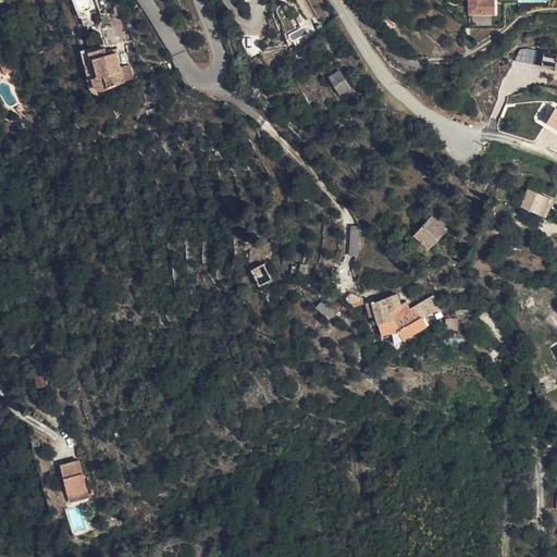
[(469,0),(469,1),(471,31),(504,29),(505,26),(504,4),(494,4),(493,0),(469,0)]
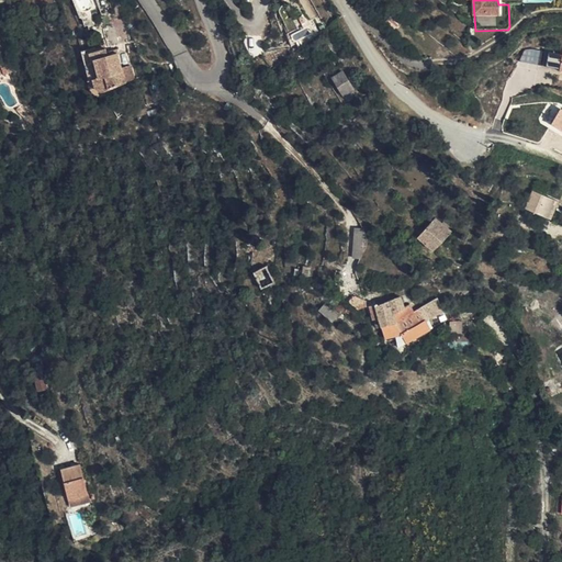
[(402,24),(394,18),(386,25),(394,32),(402,24)]
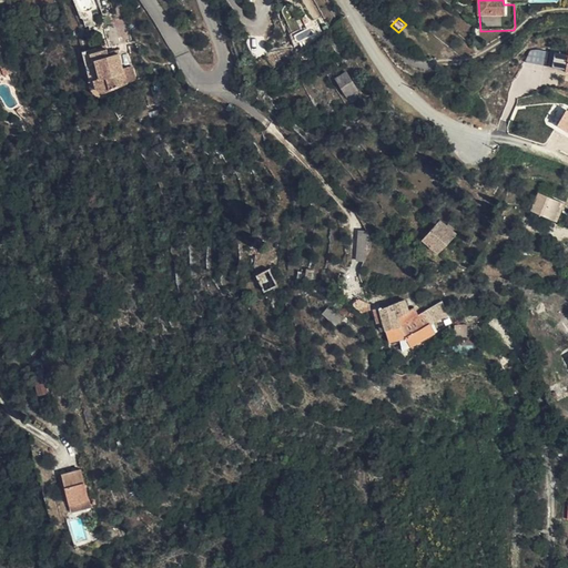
[(253,58),(264,54),(260,38),(249,41),(253,58)]
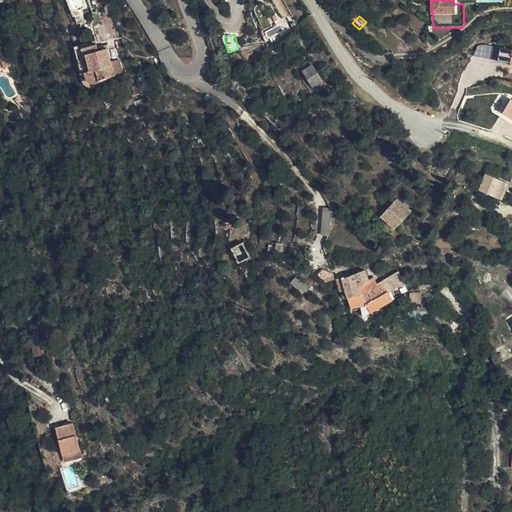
[(83,72),(77,72),(77,77),(81,83),(88,87),(95,87),(95,81),(118,79),(117,63),(108,63),(106,46),(98,48),(97,42),(81,44),(83,72)]
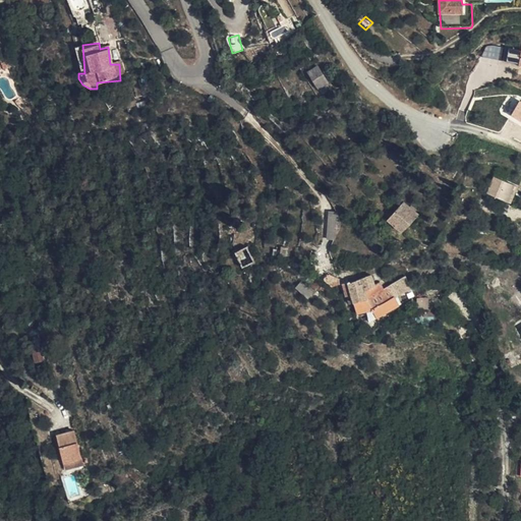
[(75,46),(78,73),(84,73),(82,45),(75,46)]
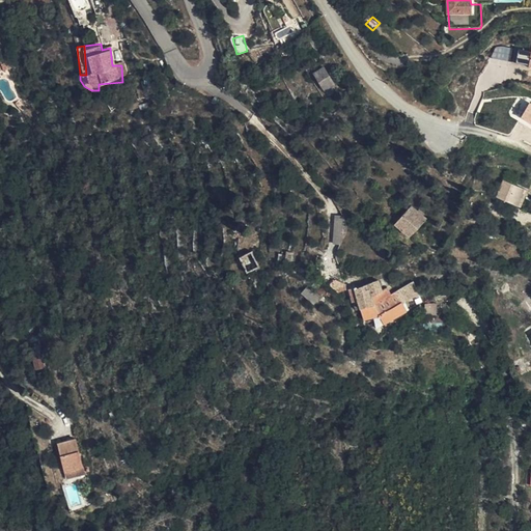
[(519,48),(515,62),(527,64),(530,50),(519,48)]
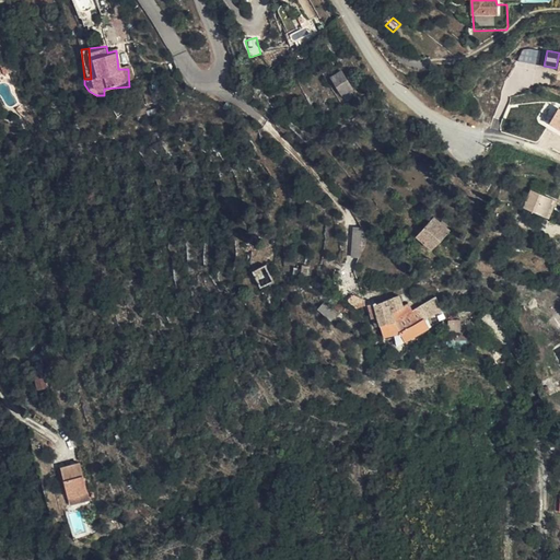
[(328,79),(343,105),(356,96),(341,72),(328,79)]
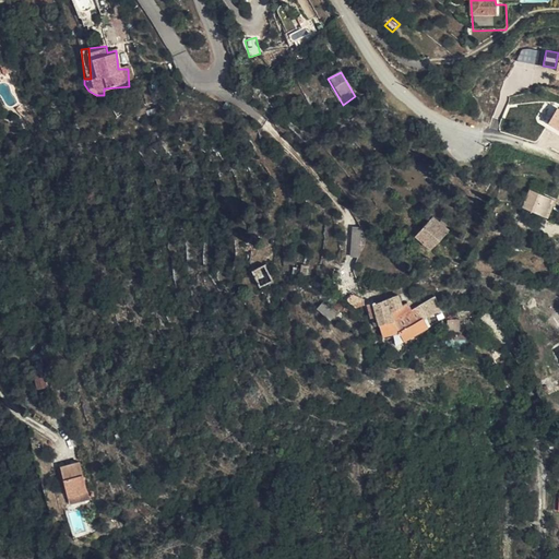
[(558,108),(557,107),(547,125),(558,131),(558,108)]
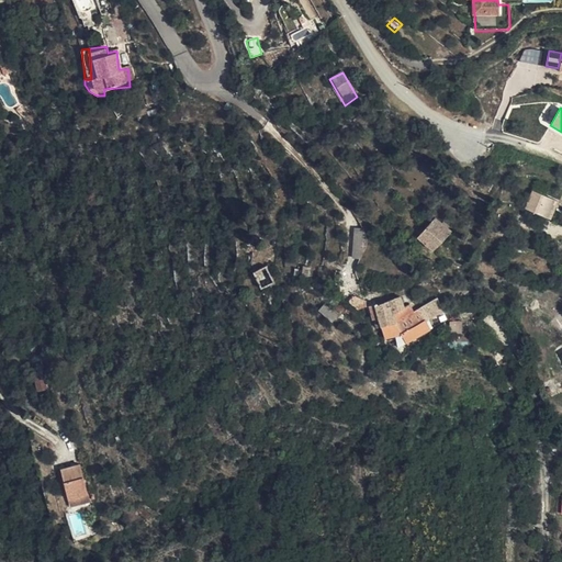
[(554,226),(561,210),(561,209),(539,198),(530,214),(554,226)]
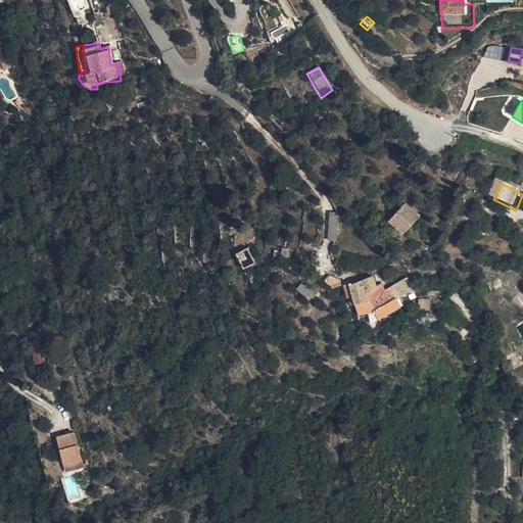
[(418,219),(405,205),(388,221),(403,236),(418,219)]
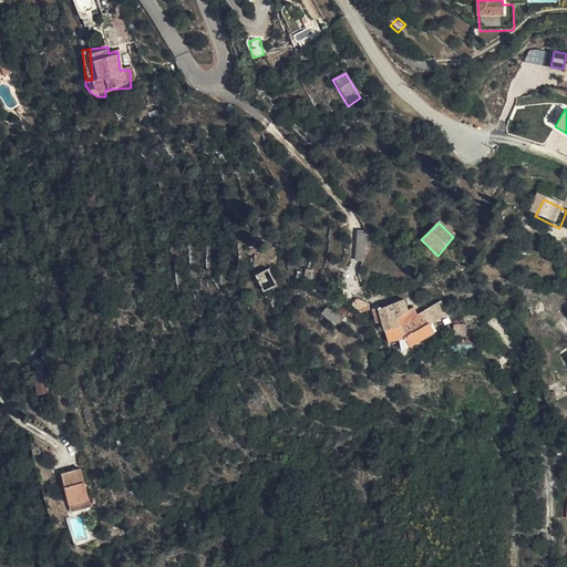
[(352,259),(363,261),(369,233),(358,230),(352,259)]
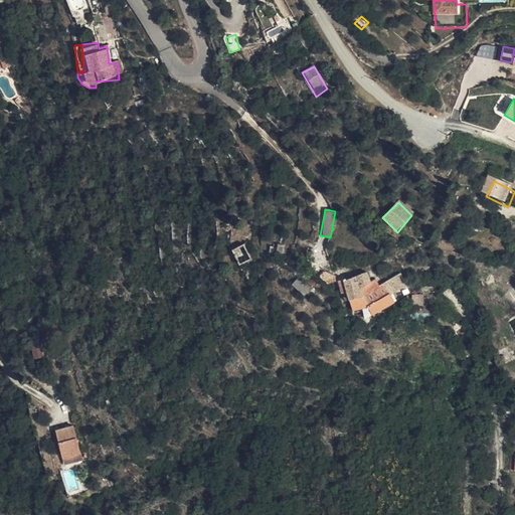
[(232,249),(239,265),(250,260),(243,244),(232,249)]
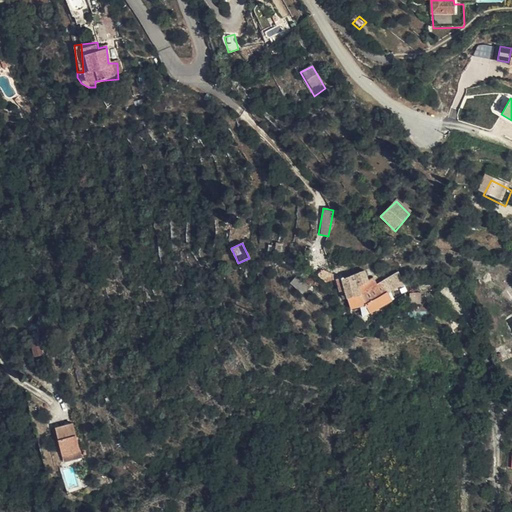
[(365,272),(352,276),(357,286),(369,281),(365,272)]
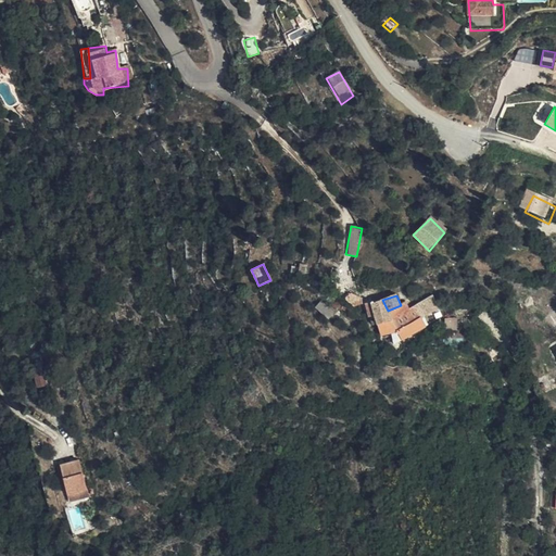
[(325,319),(331,313),(319,300),(313,307),(325,319)]
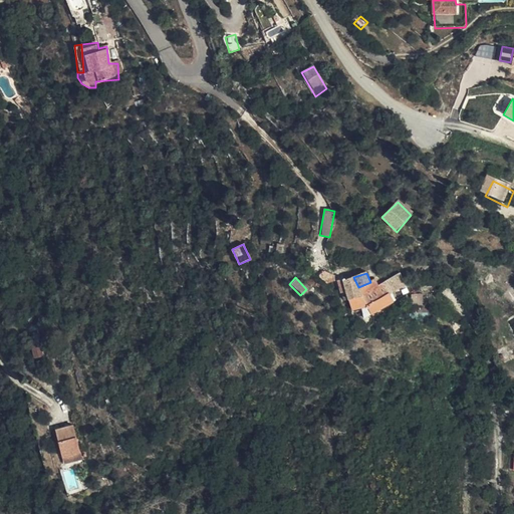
[(340,281),(343,293),(348,292),(358,287),(353,277),(340,281)]
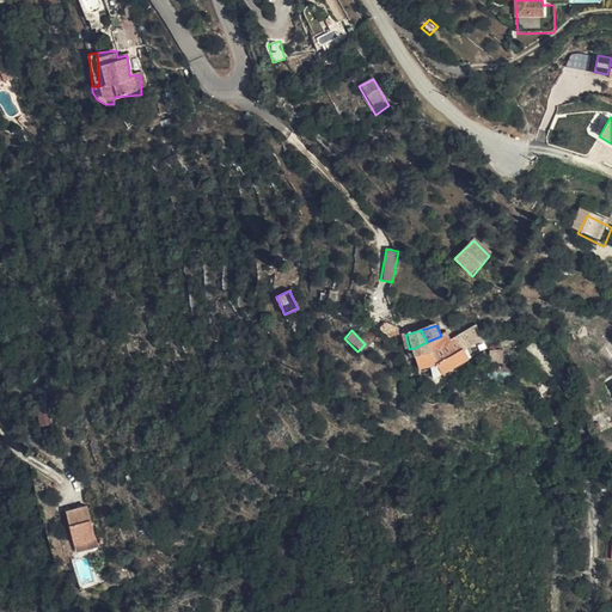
[(457,337),(461,352),(479,340),(473,330),(457,337)]
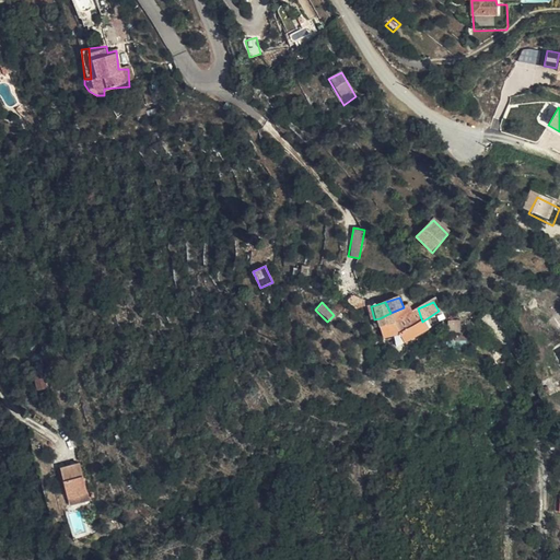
[(391,313),(395,319),(411,312),(408,305),(404,307),(391,313)]
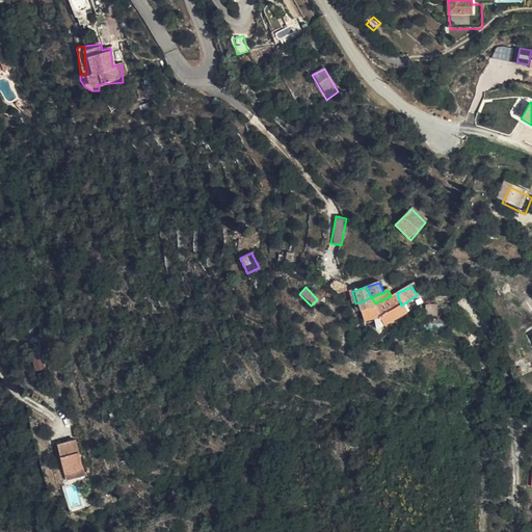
[(379,317),(381,327),(404,314),(401,306),(397,293),(391,296),(375,303),(362,309),(366,320),(379,317)]
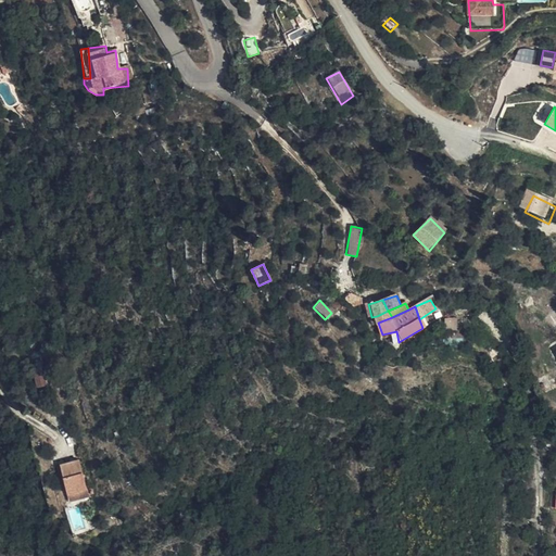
[(377,316),(378,323),(392,317),(388,311),(377,316)]
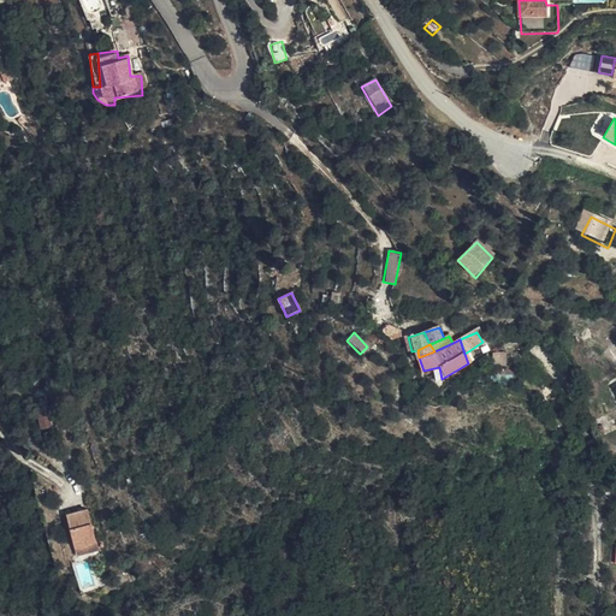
[(615,388),(604,396),(609,403),(614,403),(615,408),(615,388)]
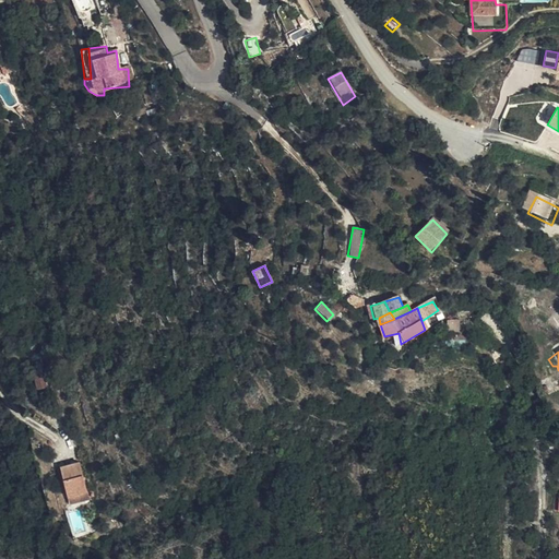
[(23,372),(26,387),(34,385),(31,370),(23,372)]
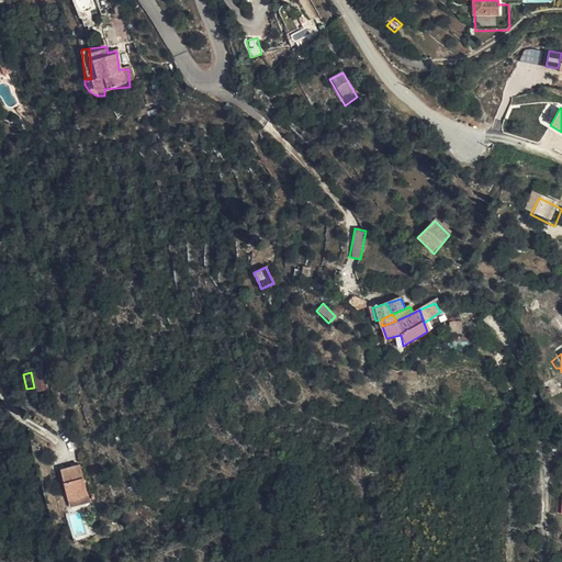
[(37,392),(46,389),(43,379),(34,382),(37,392)]
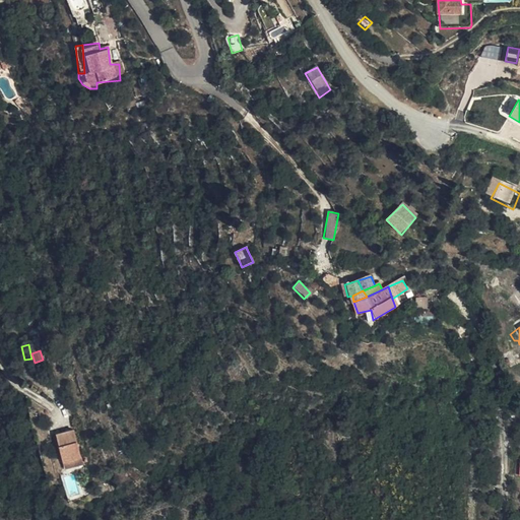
[(51,433),(60,458),(77,452),(67,427),(51,433)]
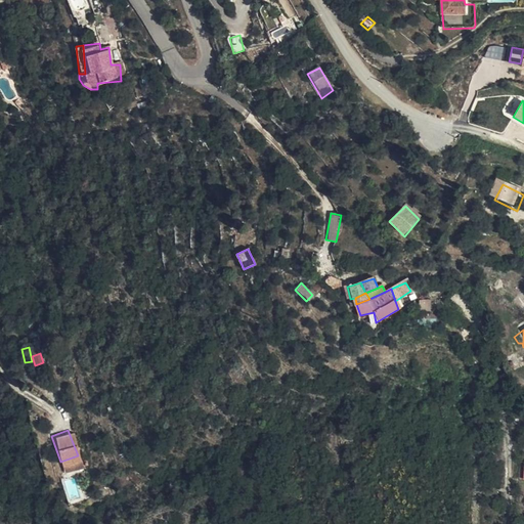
[(78,455),(60,462),(62,468),(80,463),(78,455)]
